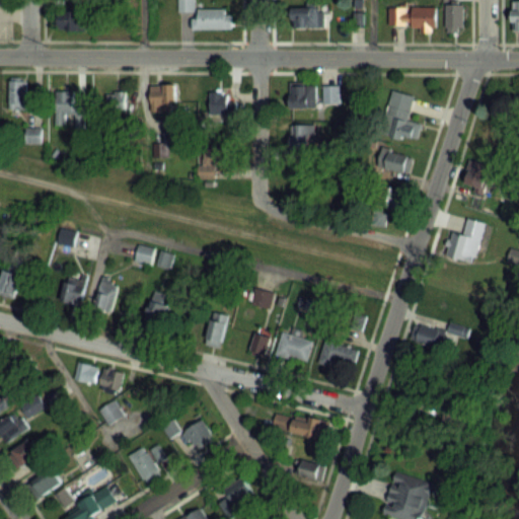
[(463,32),(463,4),(446,4),(446,32),(463,32)]
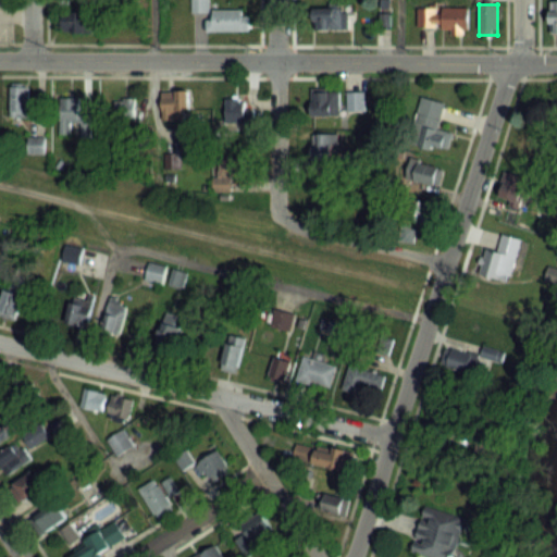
[(468,7),(417,7),(417,26),(452,26),(452,35),(468,35),(468,7)]
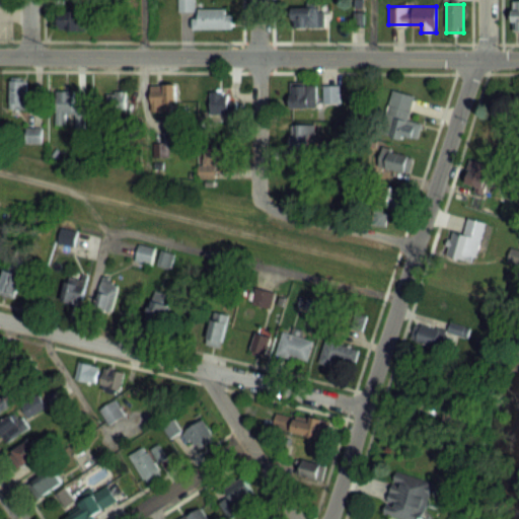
[(324,7),(292,7),(292,27),(324,27),(324,7)]
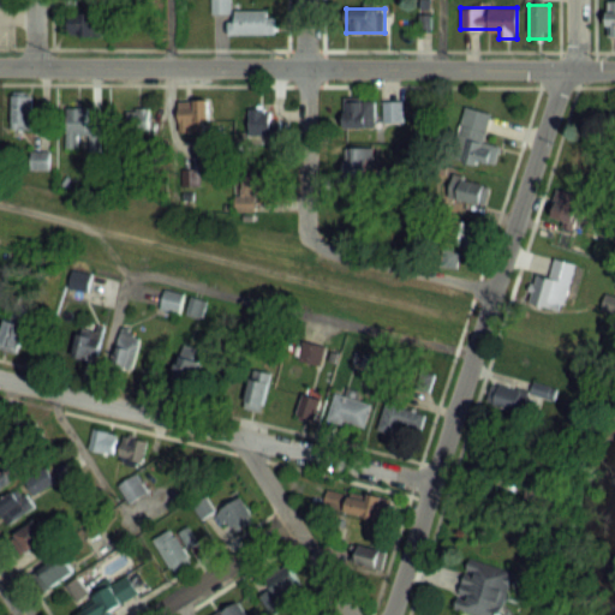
[(273,35),(273,12),(228,12),(228,35),(273,35)]
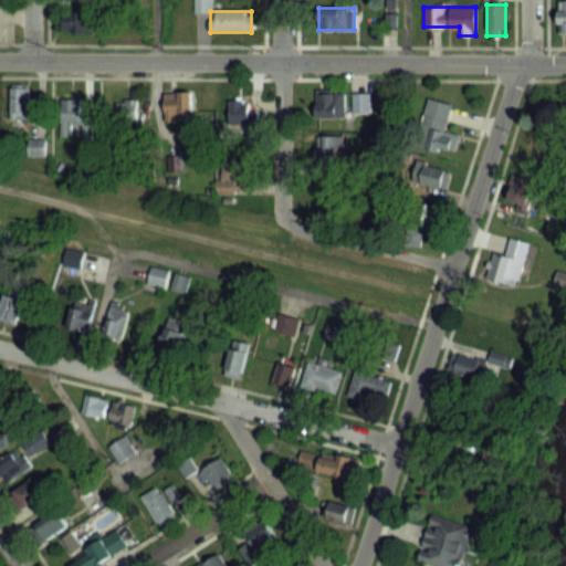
[(65,33),(90,33),(90,12),(65,12),(65,33)]
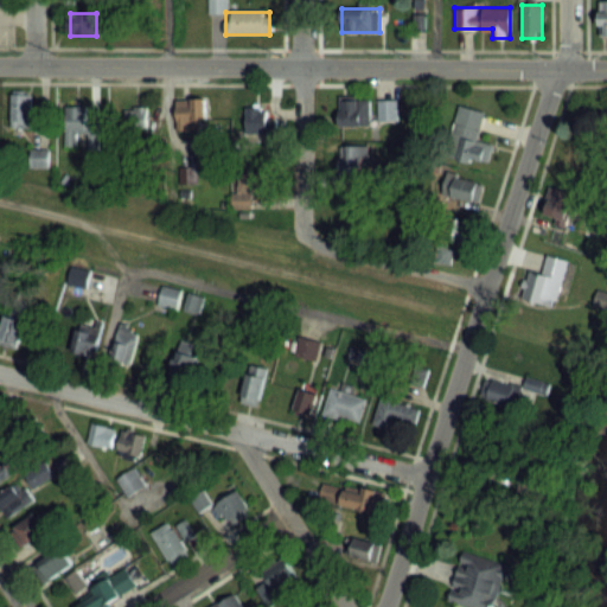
[(12,128),(31,128),(31,93),(12,93),(12,128)]
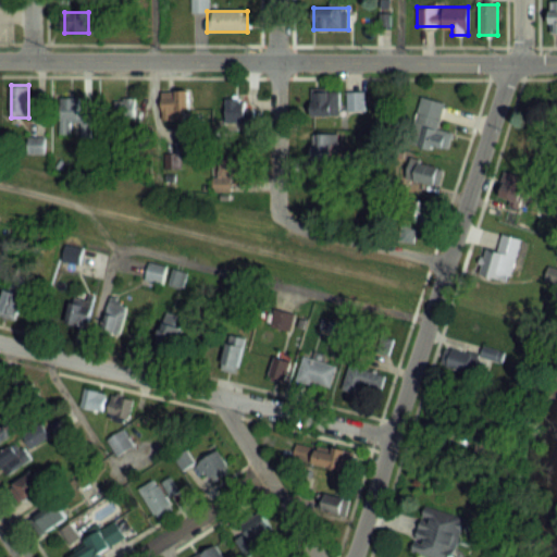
[(310,116),(341,116),(341,90),(310,90),(310,116)]
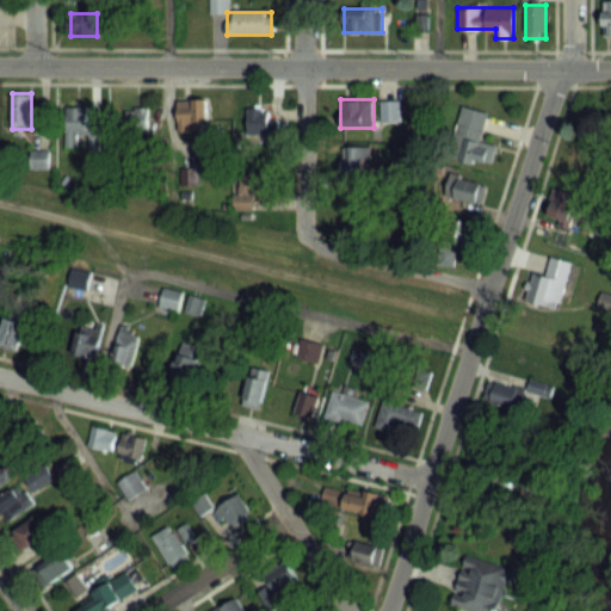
[(208,100),(178,100),(178,133),(208,133),(208,100)]
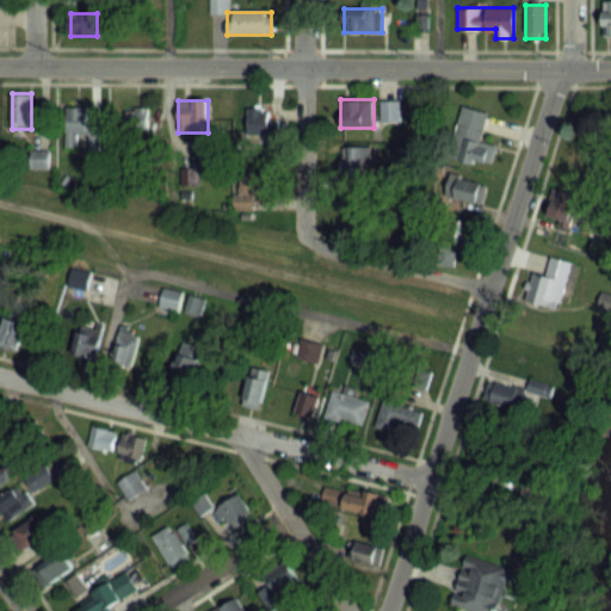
[(400,122),(400,102),(381,102),(381,122),(400,122)]
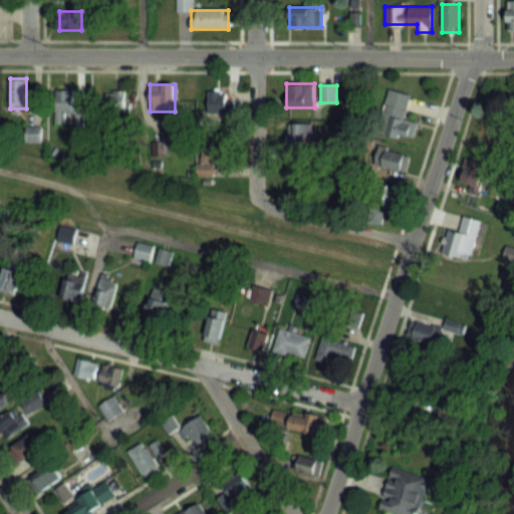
[(379,134),(415,139),(418,121),(407,119),(411,93),(388,89),(379,134)]
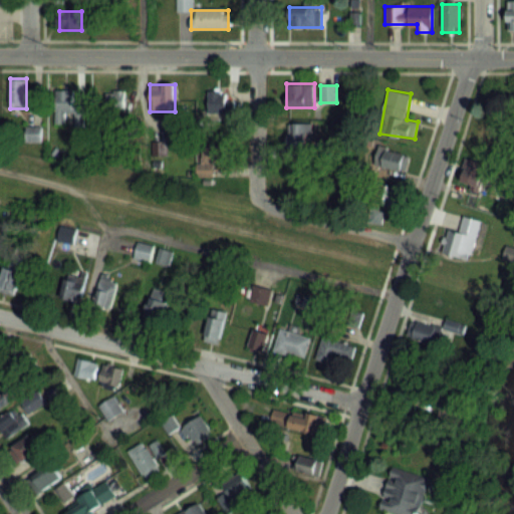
[(73,115),(73,90),(54,90),(54,115),(73,115)]
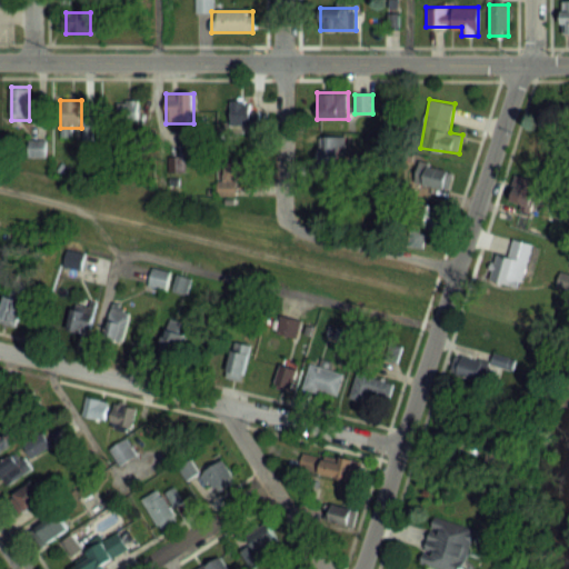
[(118,101),(118,127),(137,127),(137,101),(118,101)]
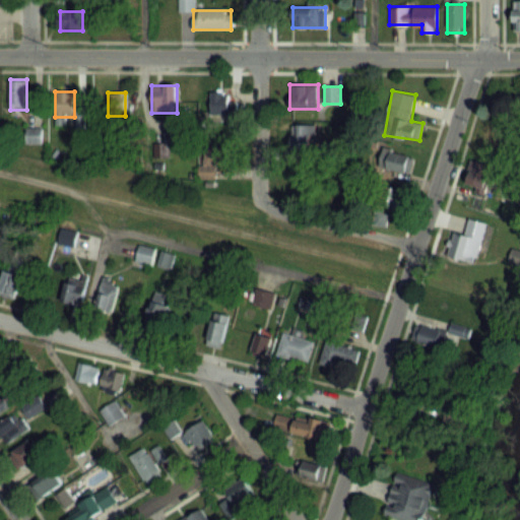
[(236,103),(230,103),(230,93),(210,93),(210,116),(236,116),(236,103)]
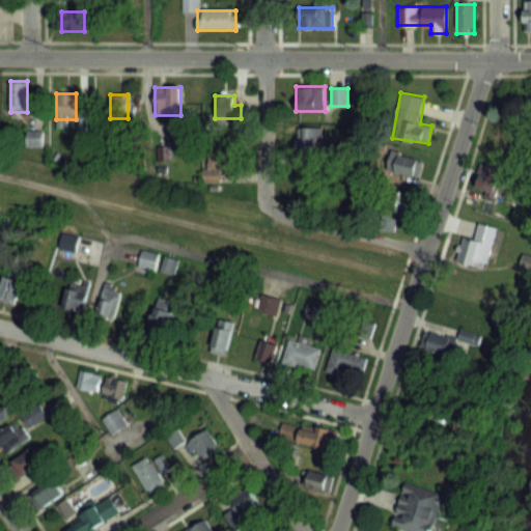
[(295,128),(295,155),(318,155),(318,128),(295,128)]
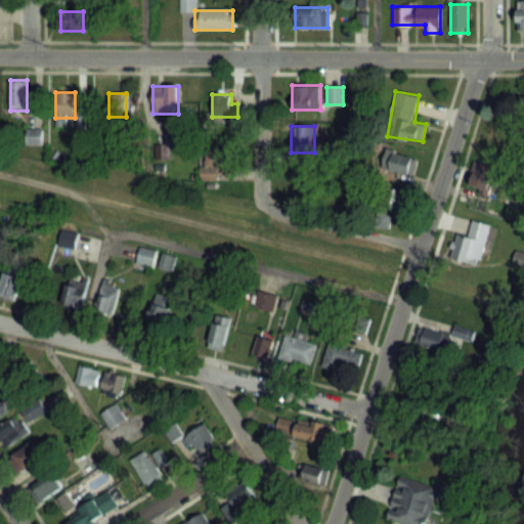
[(411,176),(418,159),(386,148),(380,166),(411,176)]
